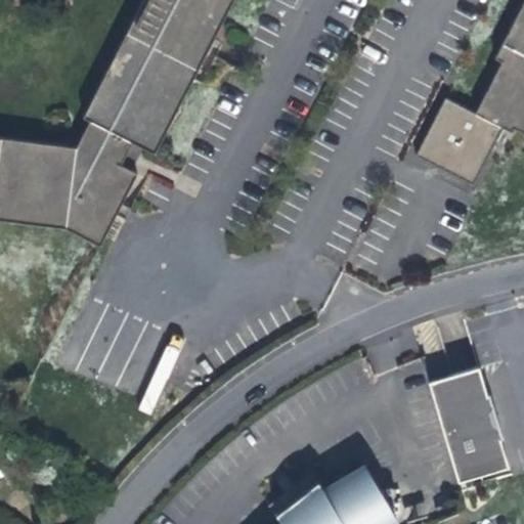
[(143,0),(83,117),(90,121),(76,148),(0,137),(0,218),(66,227),(99,245),(136,174),(120,166),(132,141),(154,153),(232,0),(143,0)]
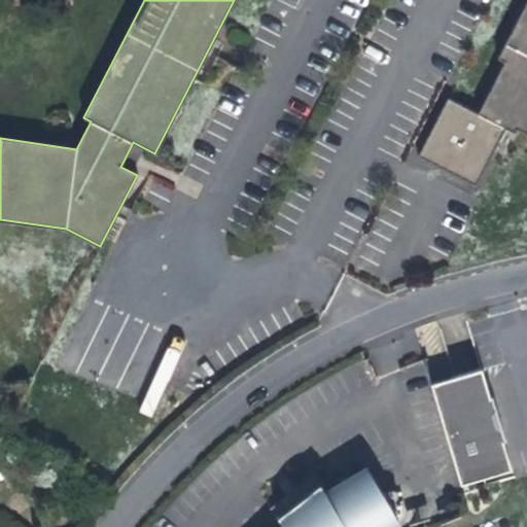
[(479,113),(506,127),(516,132),(518,128),(526,133),(526,2),(499,59),(505,62),(479,113)]
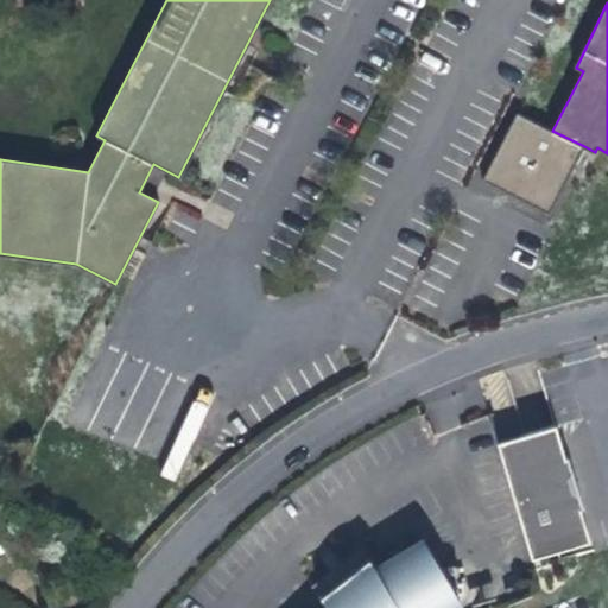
[(584,146),(552,131),(517,114),(483,182),(550,215),(584,146)]
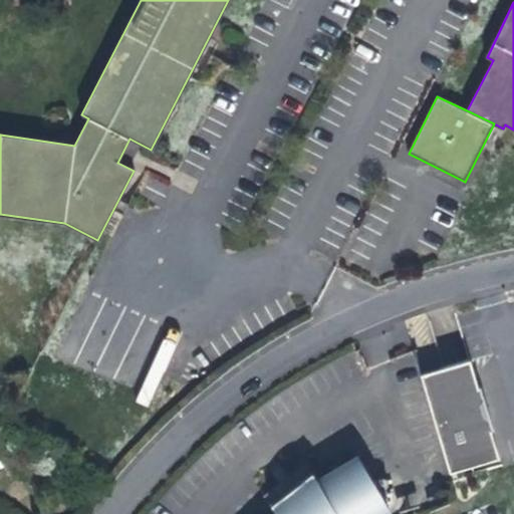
[(450,474),(499,459),(491,432),(495,431),(491,419),(485,416),(484,412),(482,406),(483,399),(480,388),(477,389),(468,360),(420,374),(450,474)]
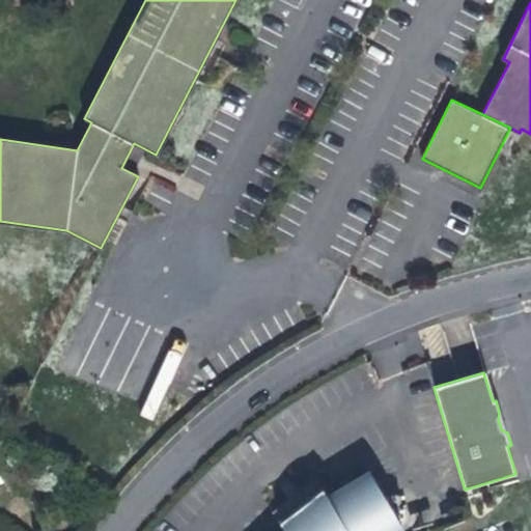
[(284,530),(397,530),(402,529),(369,473),(330,497),(324,488),(303,504),(280,522),(286,530),(284,530)]
